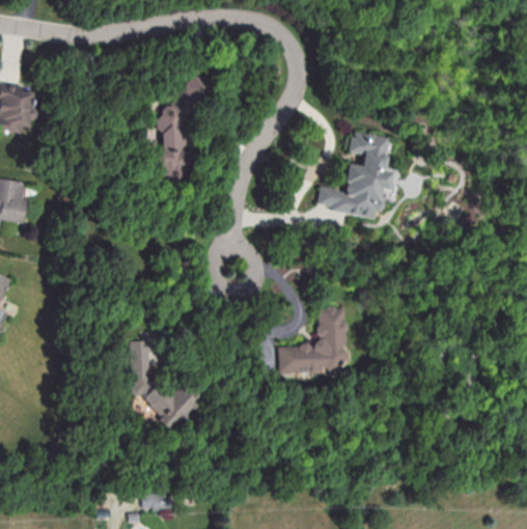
[(189,110),(201,110),(202,81),(185,81),(185,103),(165,103),(164,120),(163,179),(185,179),(185,167),(188,167),(189,110)]
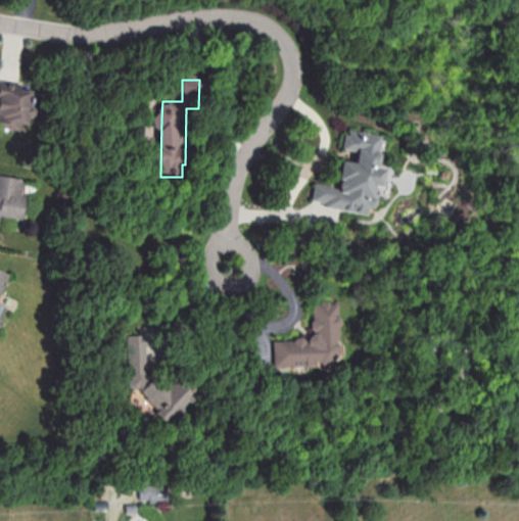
[(36,92),(24,91),(24,84),(1,83),(0,95),(0,127),(29,129),(30,116),(35,117),(36,92)]
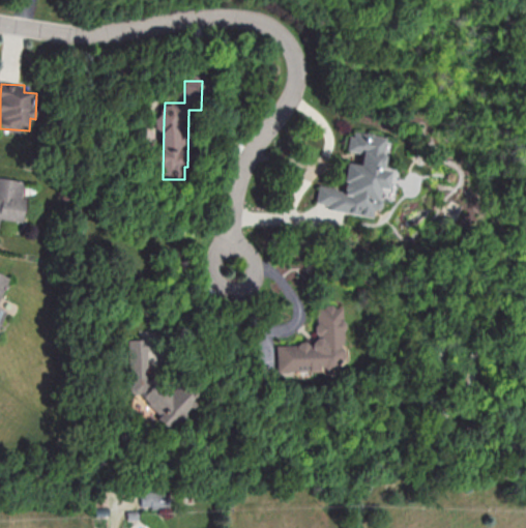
[(318,210),(375,216),(376,209),(381,210),(383,188),(390,189),(391,171),(385,171),(388,137),(353,134),(351,152),(363,154),(362,166),(348,165),(345,191),(320,187),(318,210)]
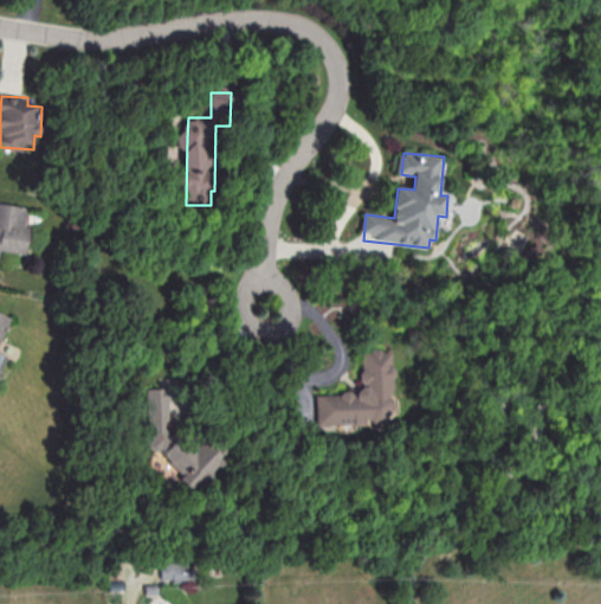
[(4,252),(28,255),(33,209),(0,204),(0,261),(2,262),(4,252)]
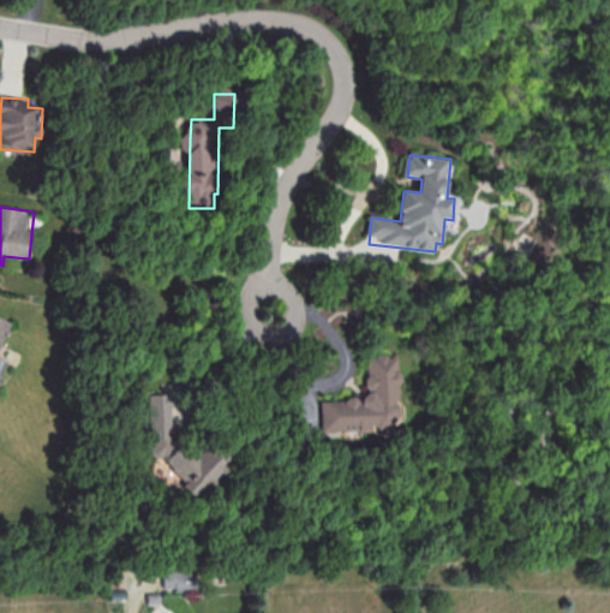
[(0,317),(0,384),(3,385),(12,363),(0,357),(0,353),(13,323),(0,317)]
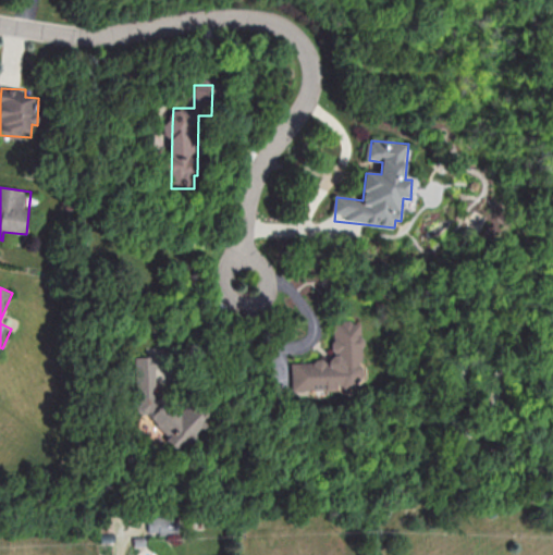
[(357,392),(358,380),(365,381),(365,324),(335,323),(334,364),(294,362),(294,391),(357,392)]
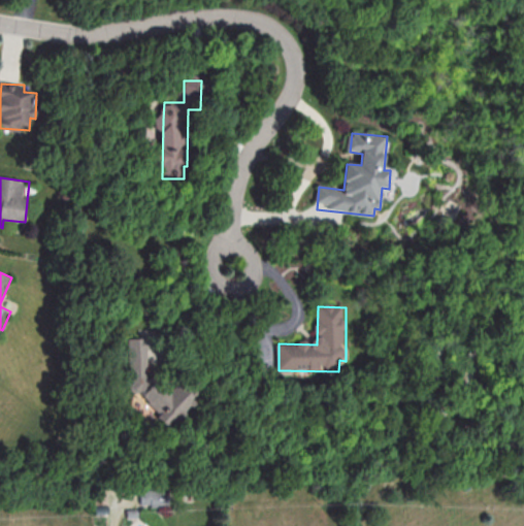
[(134,395),(150,394),(150,409),(163,408),(164,425),(188,424),(187,407),(195,407),(194,390),(156,392),(154,339),(132,339),(134,395)]
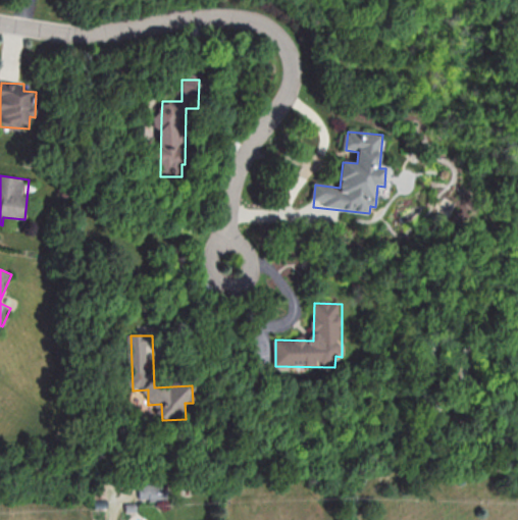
[(143,499),(168,501),(169,486),(143,485),(143,499)]
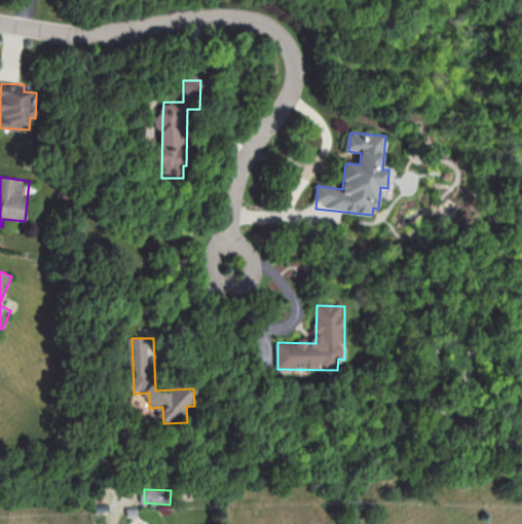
All buildings are outlined.
